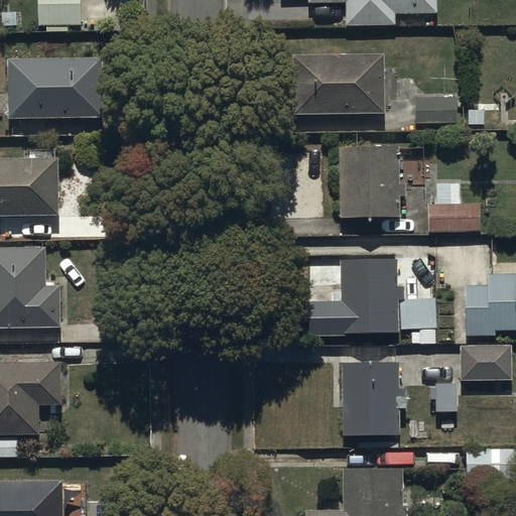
[(81,0),(37,0),(38,22),(82,22),(81,0)]
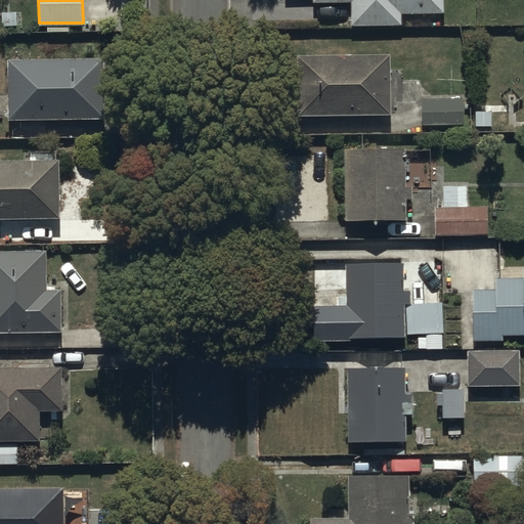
[(444,0),(314,0),(314,3),(351,3),(351,28),(403,27),(403,14),(445,14),(444,0)]
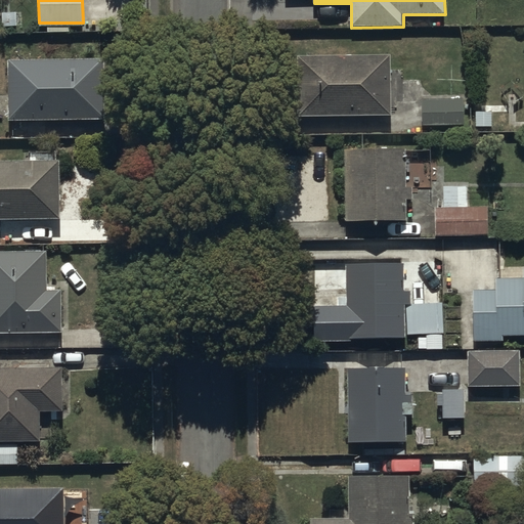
[(392,55),(286,58),(288,119),(394,116),(392,55)]
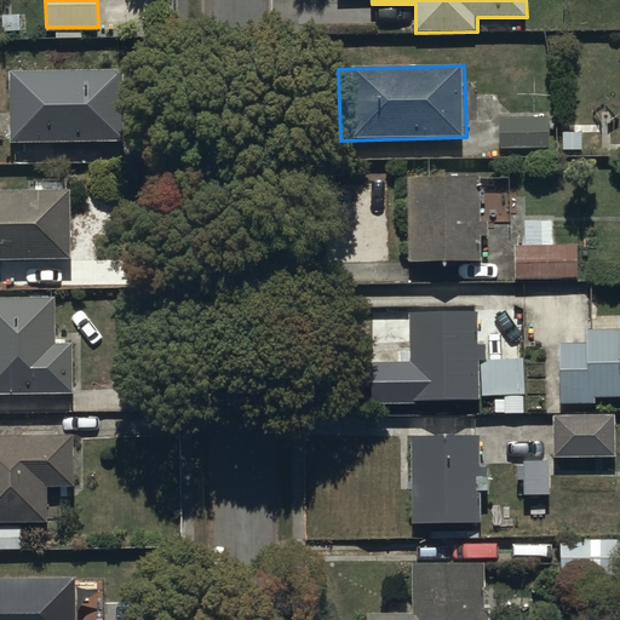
[(10,72),(11,143),(125,141),(124,69),(10,72)]
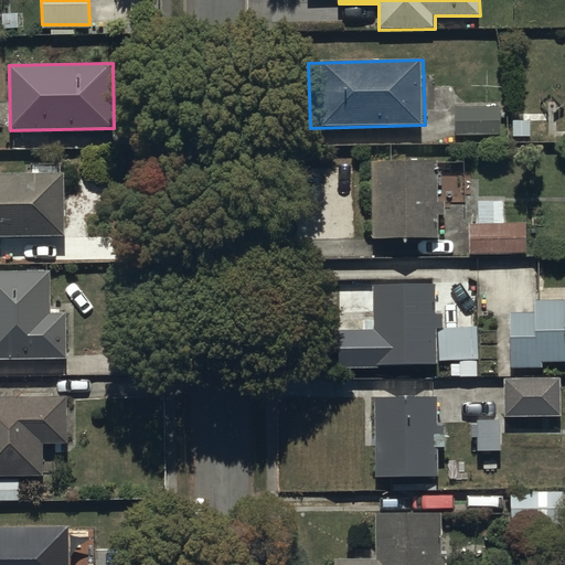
[(500,107),(455,107),(455,138),(500,137),(500,107)]
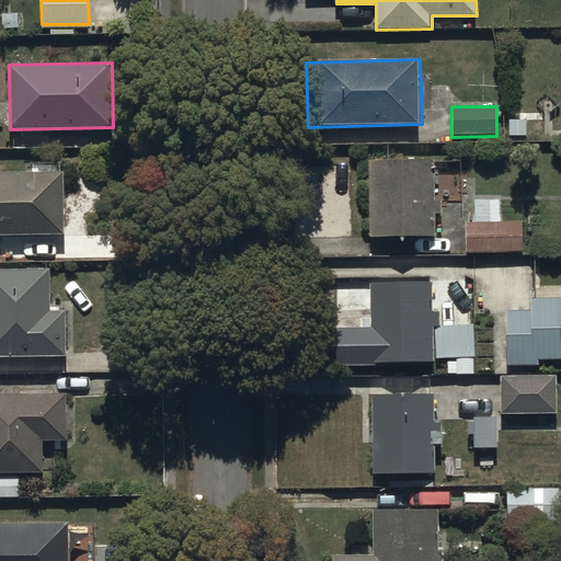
[(434,158),(369,160),(370,238),(436,237),(436,215),(442,215),(442,199),(435,199),(434,158)]
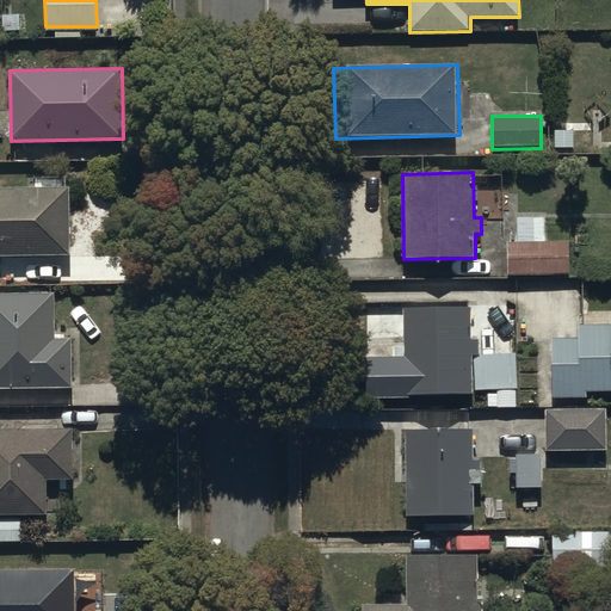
[(0,186),(0,257),(72,258),(72,187),(63,187),(63,174),(32,174),(32,187),(0,186)]
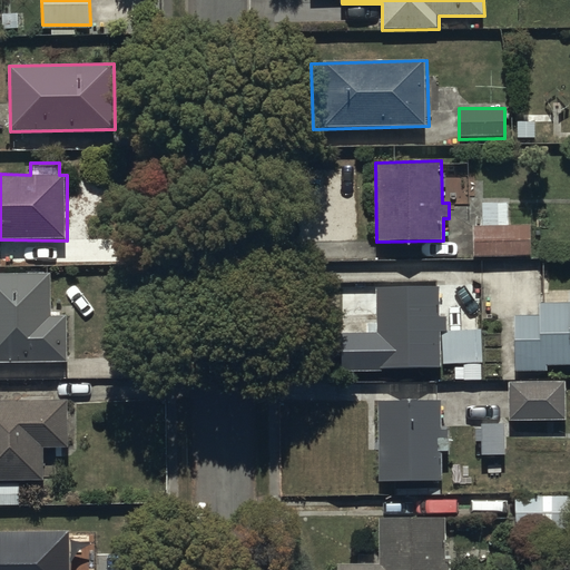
[(475,226),(475,256),(532,256),(532,226),(508,226),(508,202),(481,202),(481,226),(475,226)]
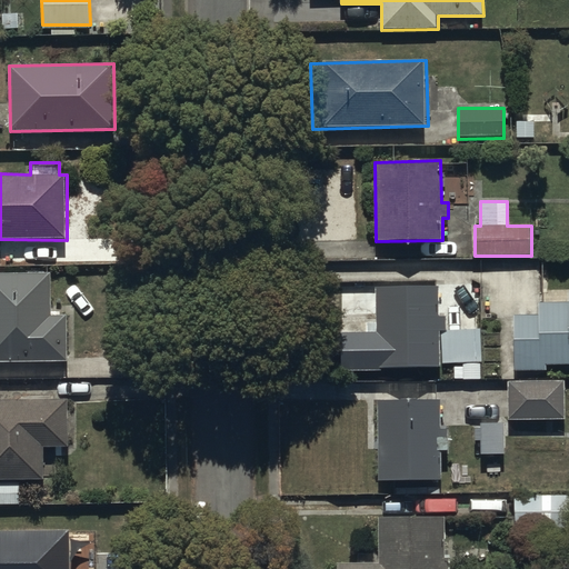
[(52,272),(0,272),(0,361),(68,361),(68,316),(52,316),(52,272)]
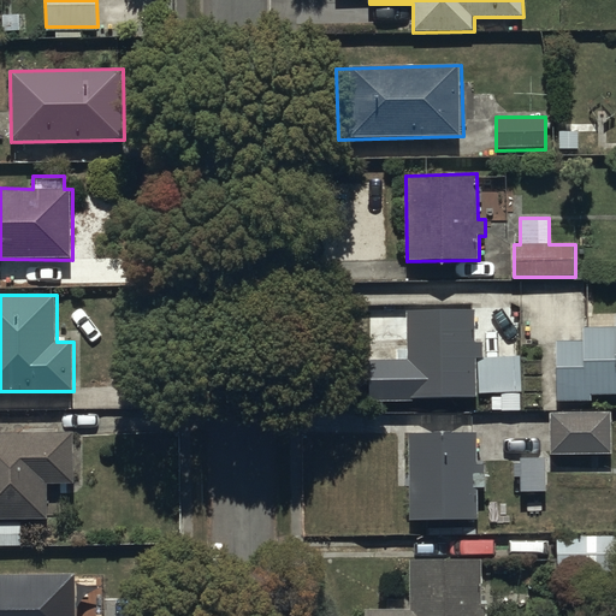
[(368,362),(369,403),(415,403),(415,401),(478,400),(478,394),(502,394),(501,412),(522,412),(522,394),(523,357),(484,357),(485,342),(477,342),(477,308),(409,307),(409,360),(368,362)]
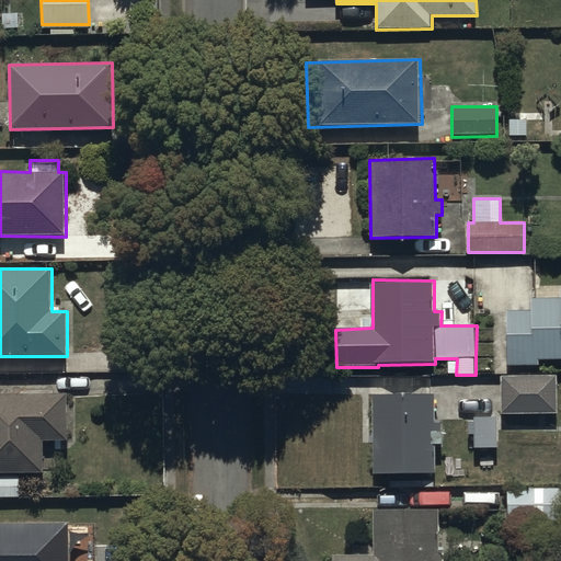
[(541,366),(540,359),(560,359),(560,298),(534,299),(534,311),(507,311),(507,366),(541,366)]
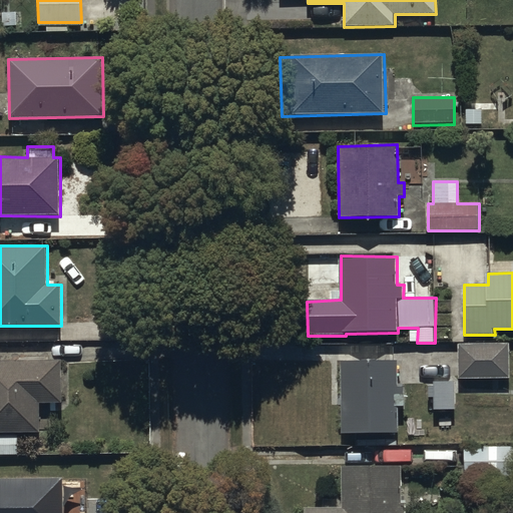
[(510,344),(458,345),(459,381),(509,380),(509,364),(512,364),(512,350),(511,351),(510,344)]
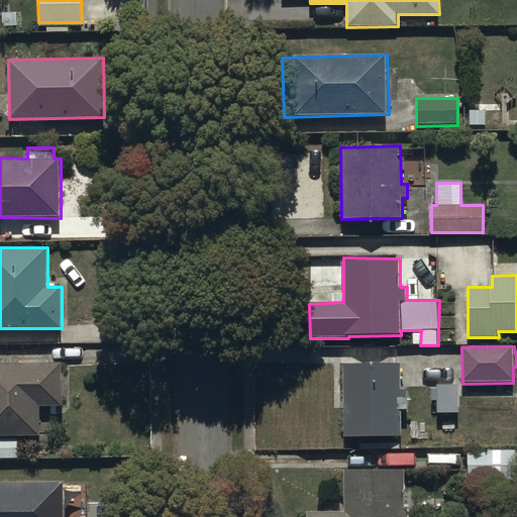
[(402,364),(345,363),(343,438),(362,439),(362,449),(400,450),(400,438),(403,438),(403,411),(408,411),(408,392),(402,392),(402,364)]
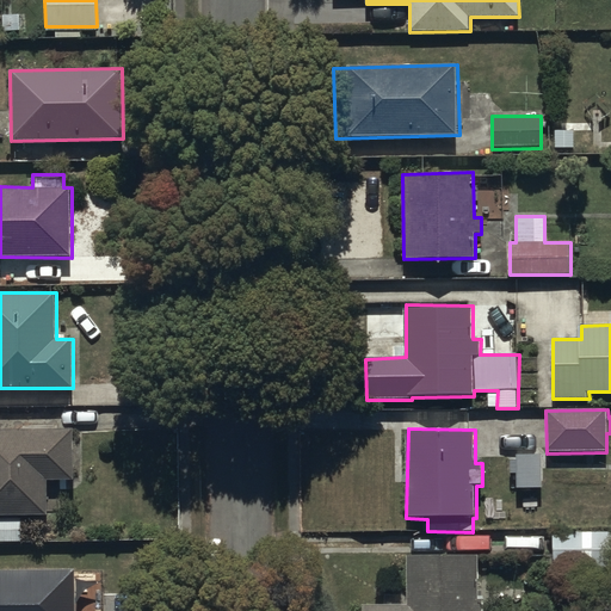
[(74,430),(0,430),(0,542),(23,542),(23,516),(49,516),(48,482),(74,482),(74,430)]
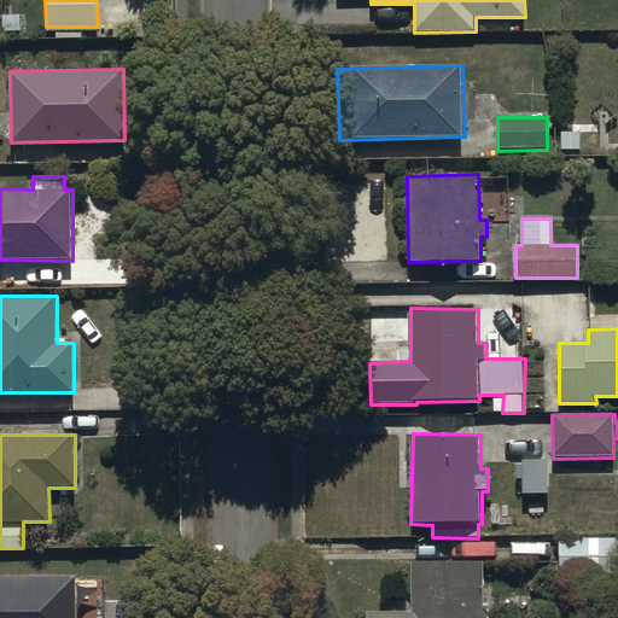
[(551,494),(549,461),(524,461),(524,464),(517,464),(517,479),(523,479),(523,494),(551,494)]
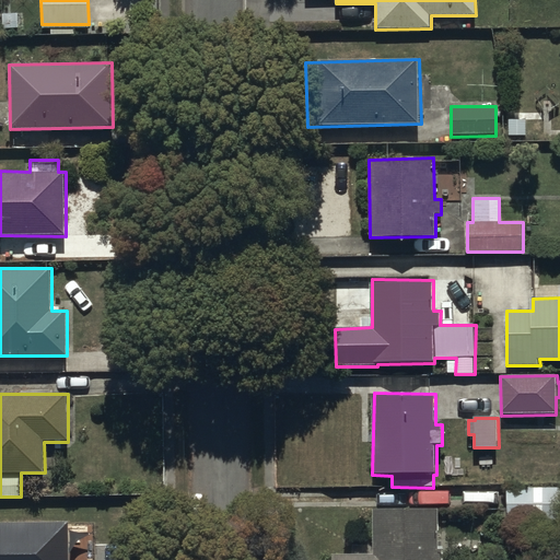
[(559,487),(508,487),(508,521),(559,521),(559,487)]
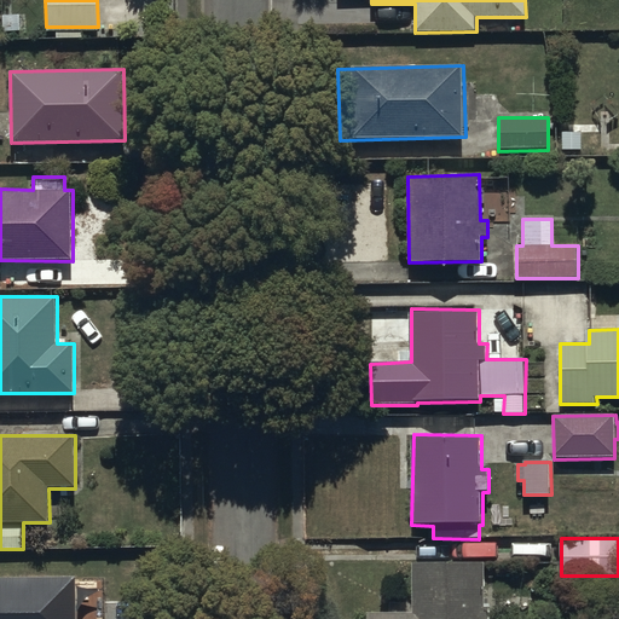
[(368,607),(368,618),(493,618),(493,609),(485,609),(484,562),(414,563),(414,606),(368,607)]
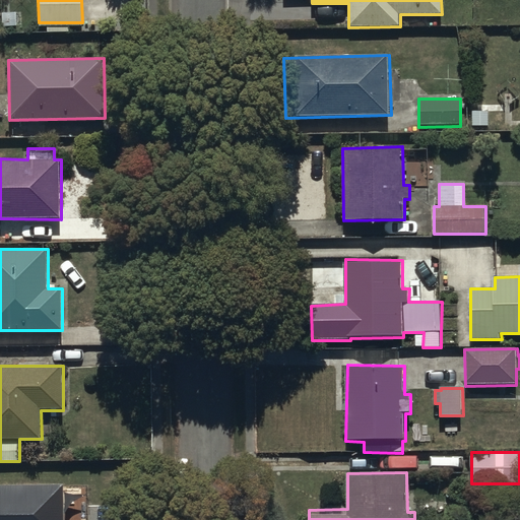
[(0,483),(0,519),(65,519),(66,484),(0,483)]
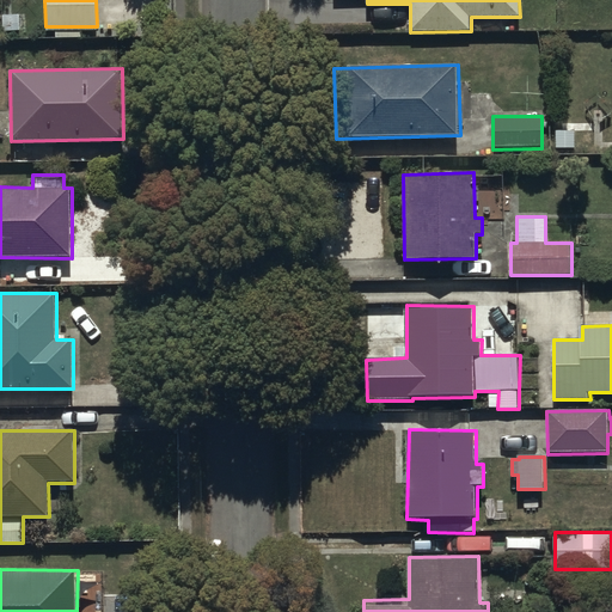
All buildings are outlined.
